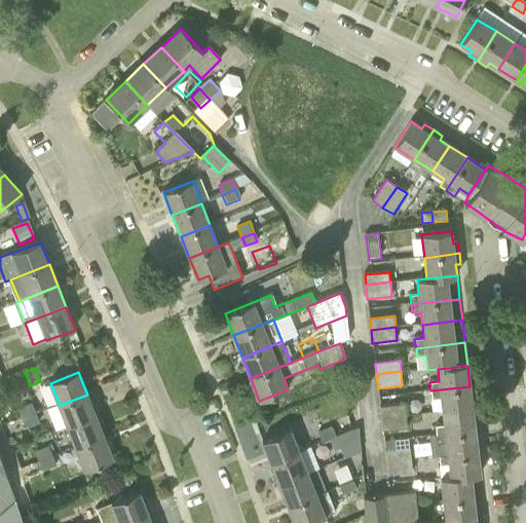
[(9,394),(28,386),(23,374),(5,381),(9,394)]
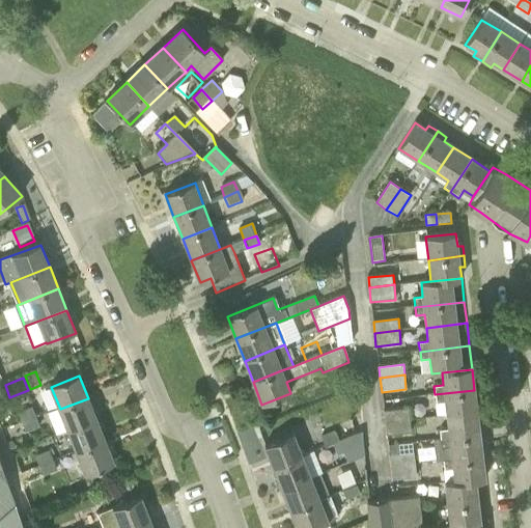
[(474,390),(435,394),(436,404),(445,403),(446,416),(477,413),(474,390)]
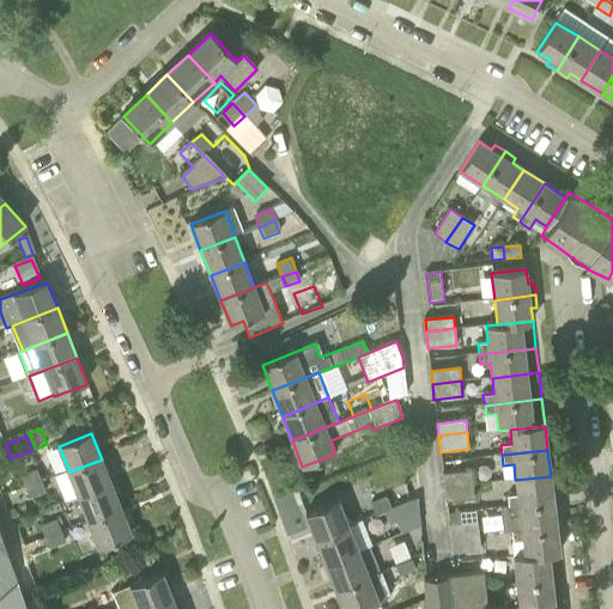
[(102,460),(70,472),(79,497),(111,483),(102,460)]
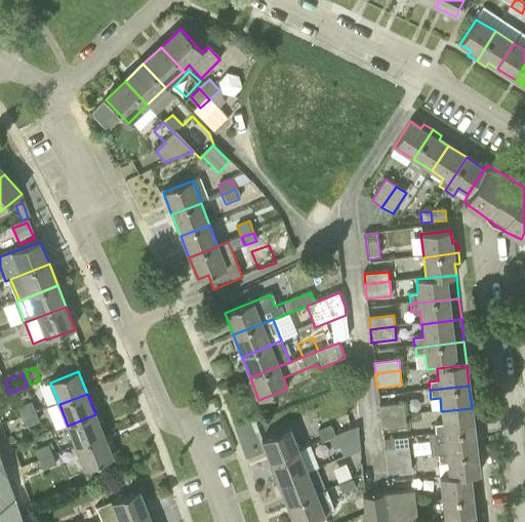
[(22,418),(35,413),(31,403),(17,408),(22,418)]
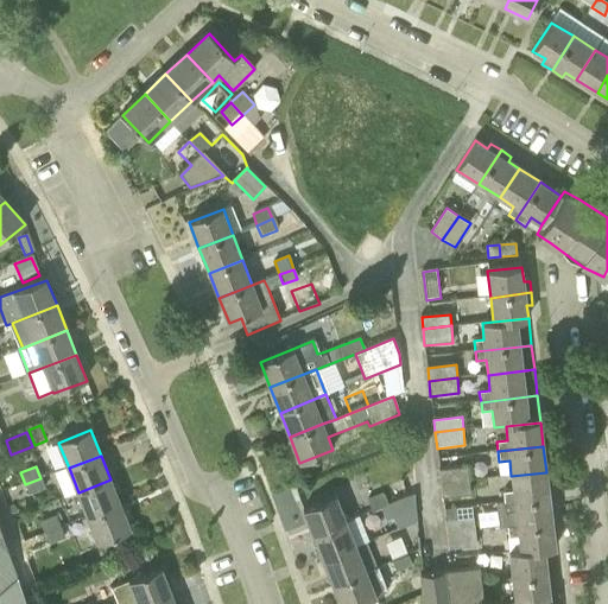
[(439,471),(441,484),(469,481),(468,468),(439,471)]
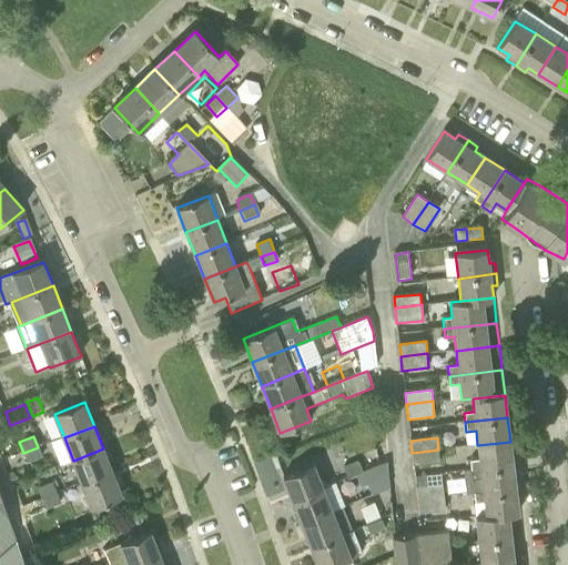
[(510,442),(477,445),(468,446),(469,461),(470,470),(513,465),(510,442)]
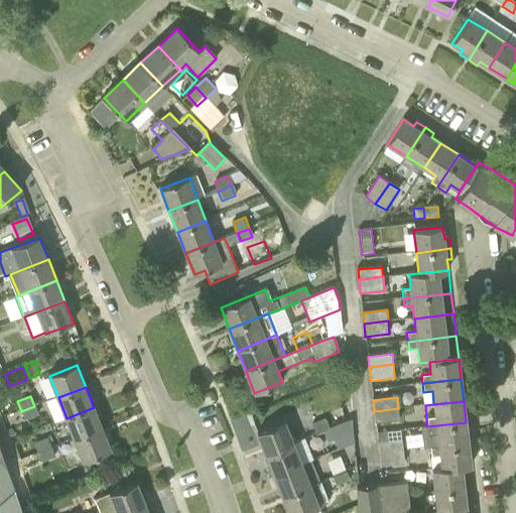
[(38,416),(34,406),(21,411),(24,421),(38,416)]
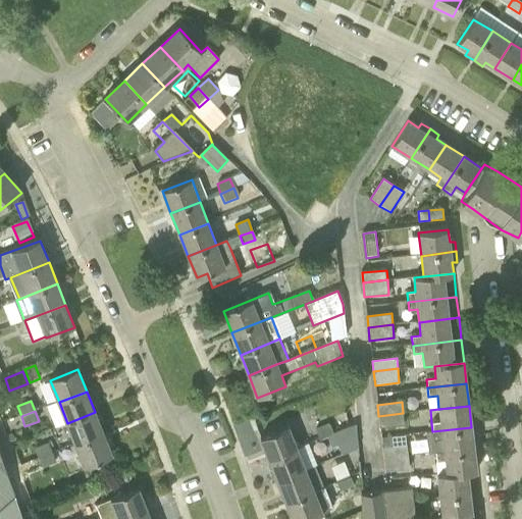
[(95,412),(67,423),(75,445),(103,433),(95,412)]
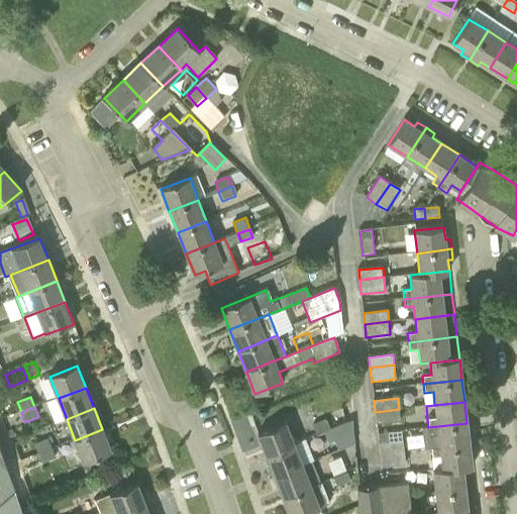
[(399,409),(375,412),(377,425),(400,422),(399,409)]
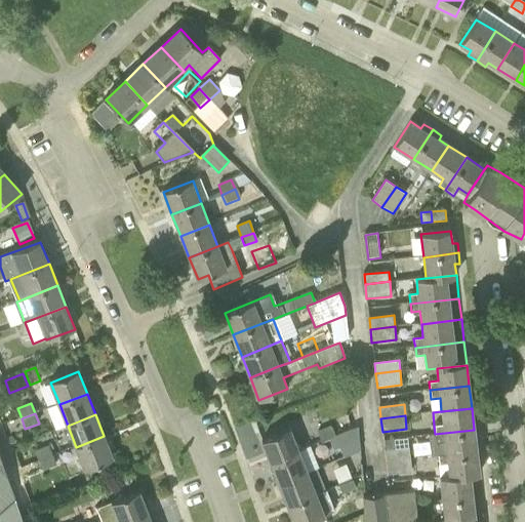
[(321,442),(334,437),(330,427),(317,432),(321,442)]
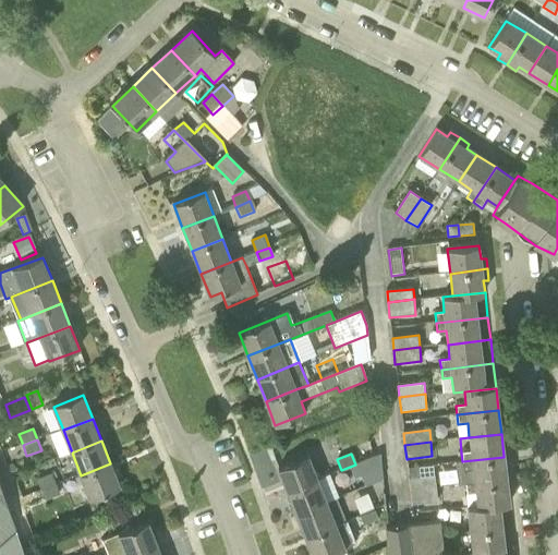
[(376,456),(355,465),(361,478),(364,487),(381,481),(379,455),(376,456)]
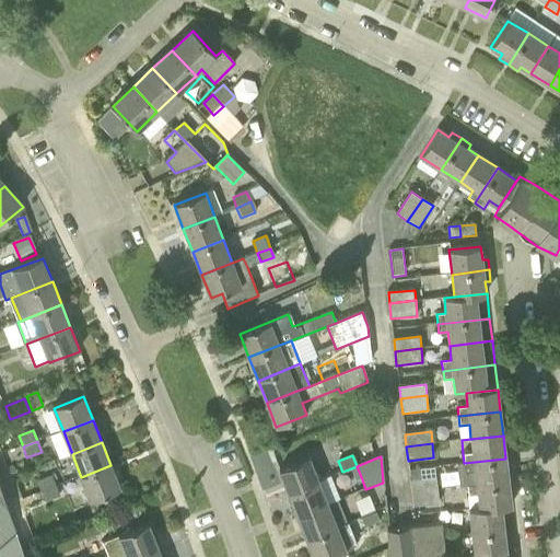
[(279,471),(288,495),(318,483),(308,459),(279,471)]
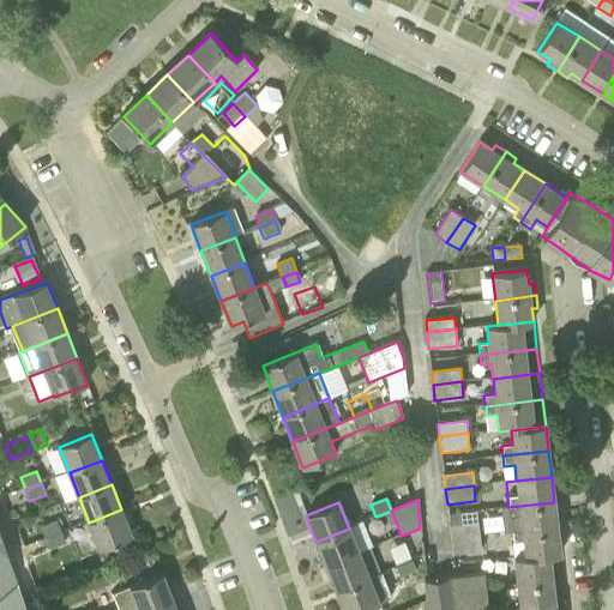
[(554,502),(509,507),(501,508),(504,532),(512,531),(558,526),(554,502)]
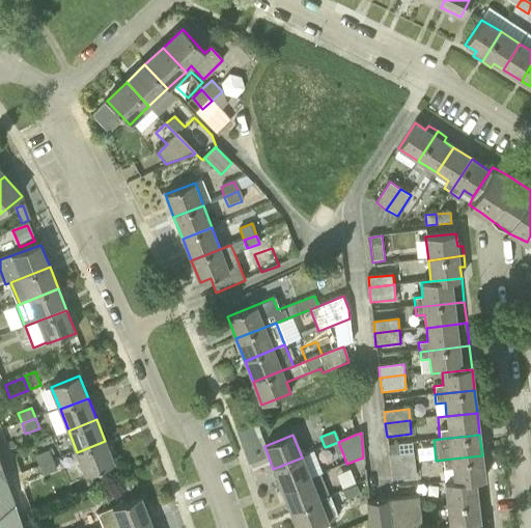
[(105,441),(77,452),(86,475),(114,464),(105,441)]
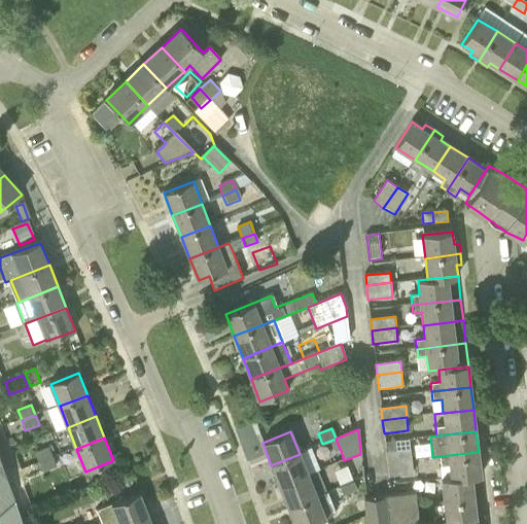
[(38,463),(54,457),(49,448),(35,453),(38,463)]
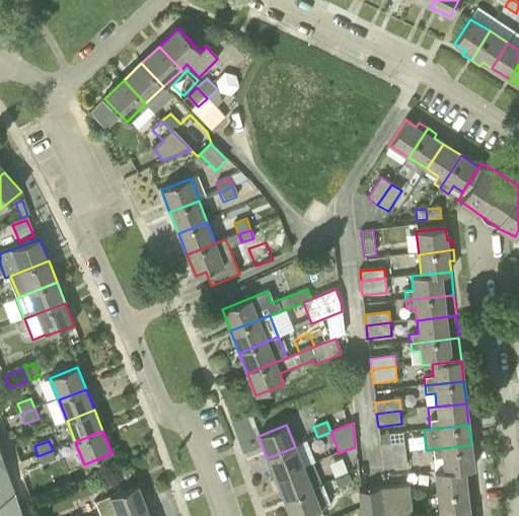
[(380,446),(381,456),(405,453),(404,443),(380,446)]
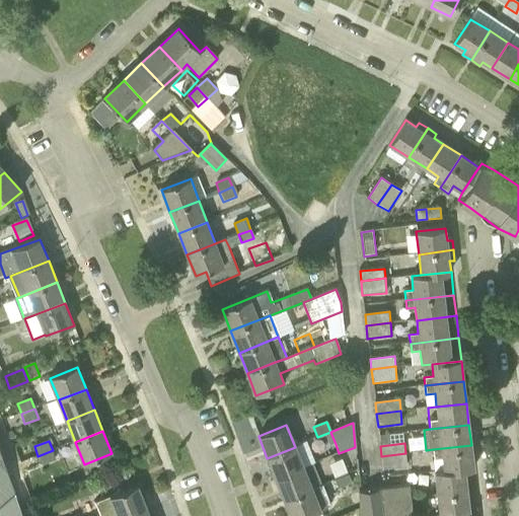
[(444,473),(464,471),(473,469),(471,445),(433,449),(434,459),(443,458),(444,471),(444,473)]
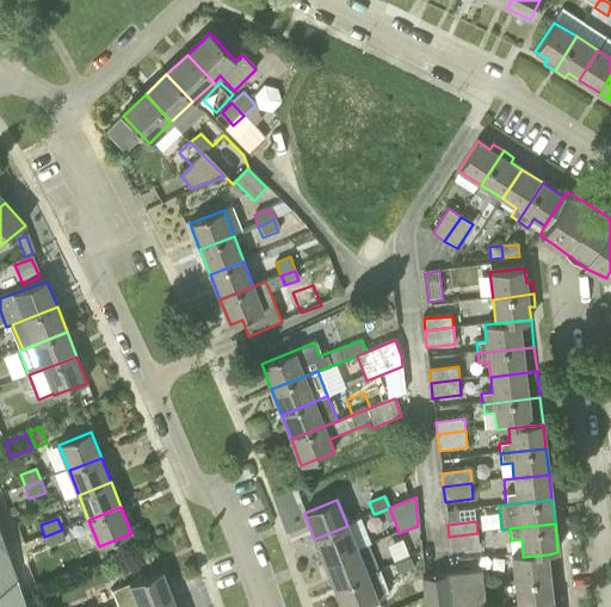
[(347,526),(314,539),(325,563),(357,550),(357,549),(347,526)]
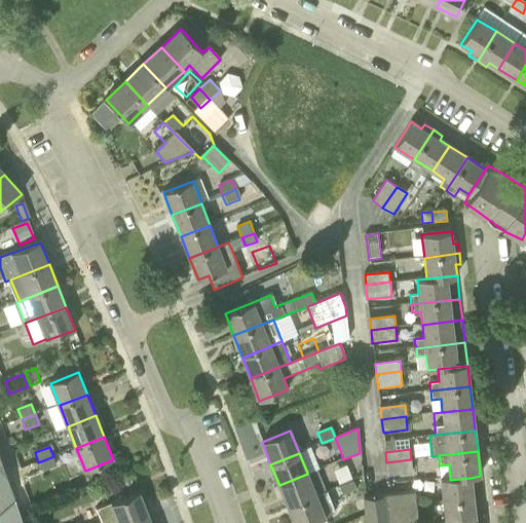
[(58,468),(53,456),(38,462),(41,473),(58,468)]
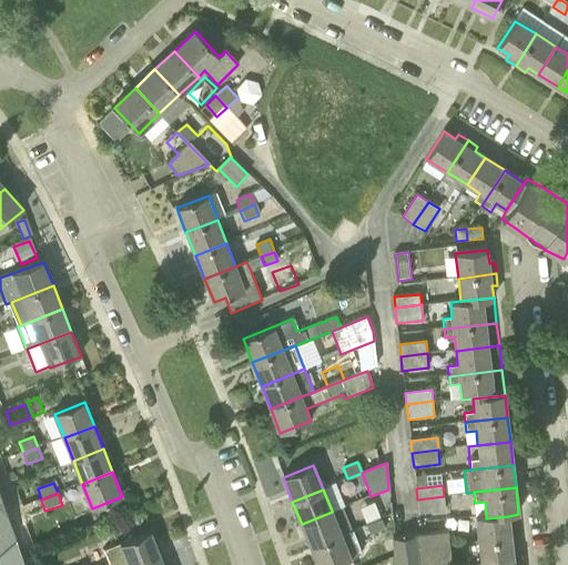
[(0,557),(18,543),(0,494),(0,557)]
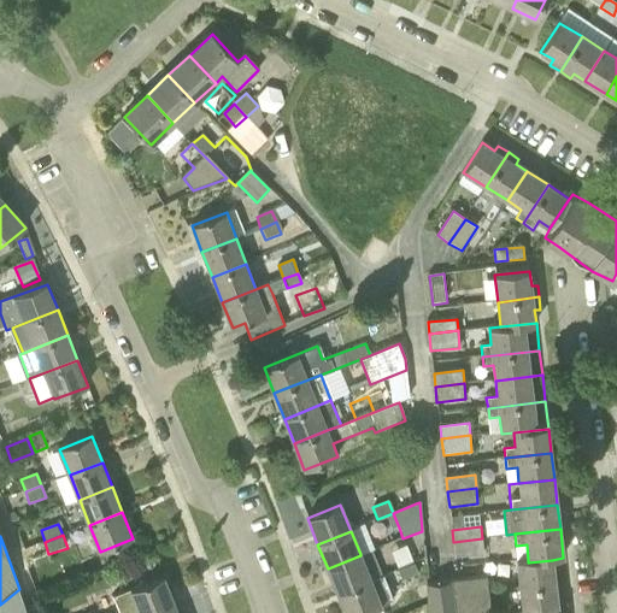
[(482,538),(453,542),(456,558),(485,554),(482,538)]
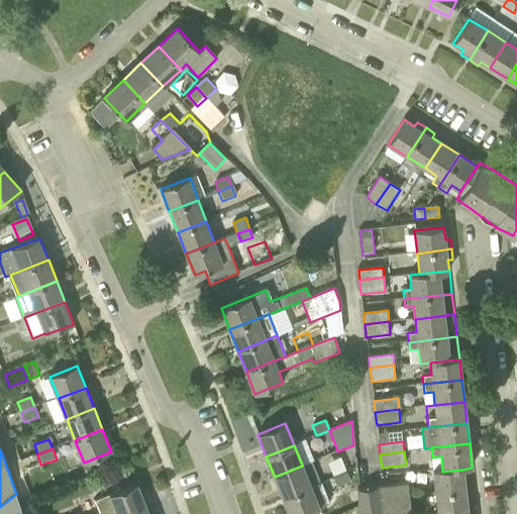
[(302,466),(275,477),(283,498),(318,484),(309,461),(302,465),(302,466)]
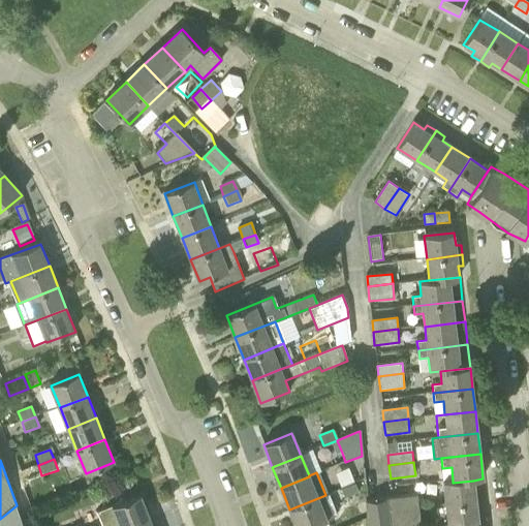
[(474,491),(473,481),(453,483),(453,481),(443,482),(446,504),(480,500),(479,490),(474,491)]
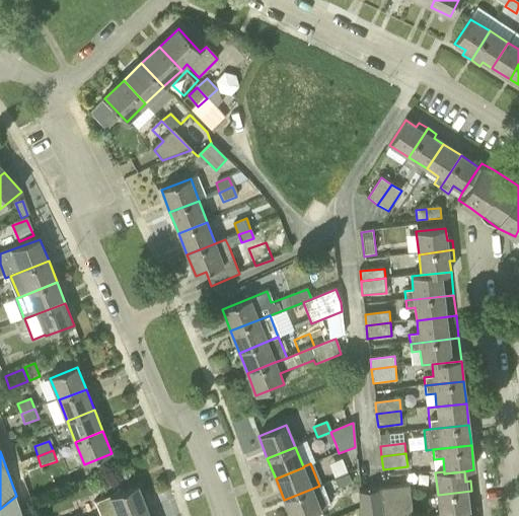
[(352,484),(348,474),(335,480),(339,490),(352,484)]
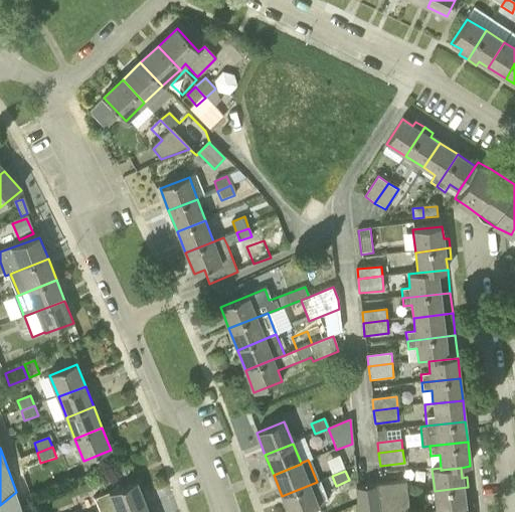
[(109,493),(94,499),(98,511),(126,511),(145,504),(137,482),(109,493)]
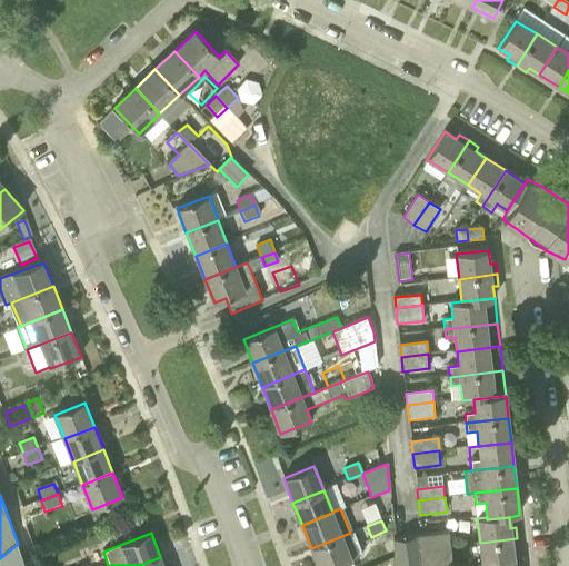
[(350,533),(311,548),(318,565),(338,565),(360,557),(350,533)]
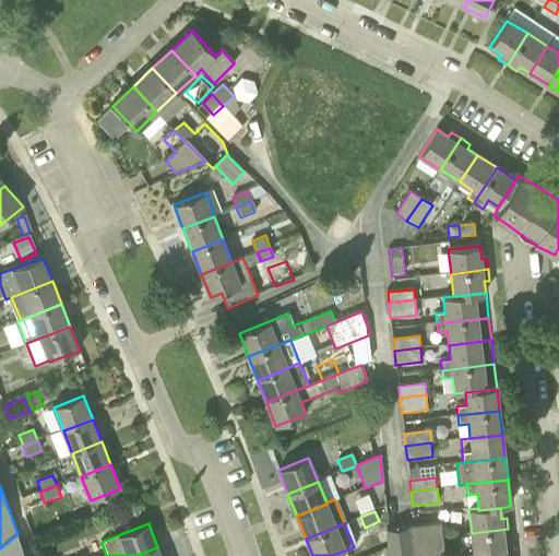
[(408,528),(409,541),(442,536),(441,523),(408,528)]
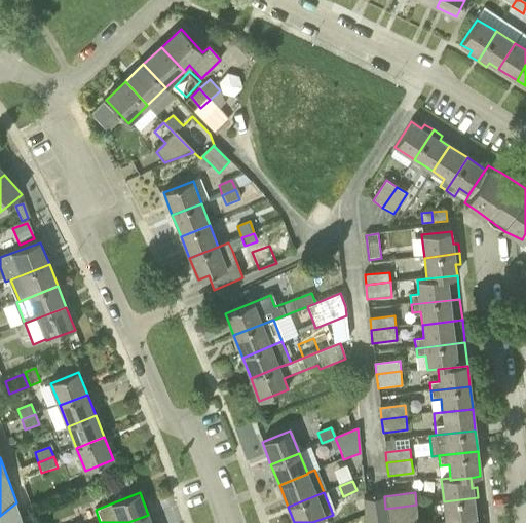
[(366,515),(366,522),(386,522),(385,509),(384,496),(364,498),(366,515)]
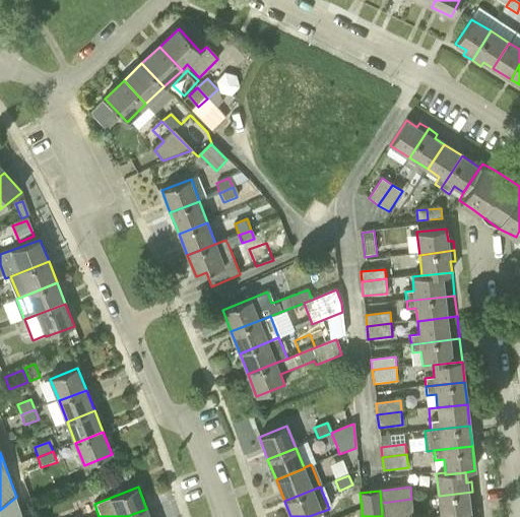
[(472,492),(439,496),(441,516),(460,516),(470,515),(469,503),(474,502),(472,492)]
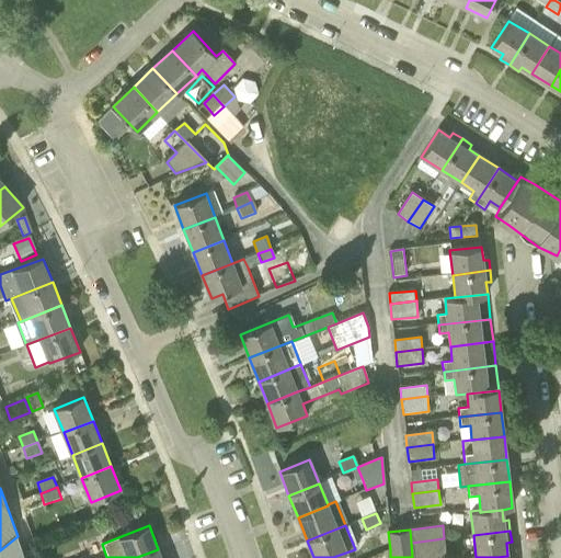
[(24,557),(18,536),(0,550),(0,557),(24,557)]
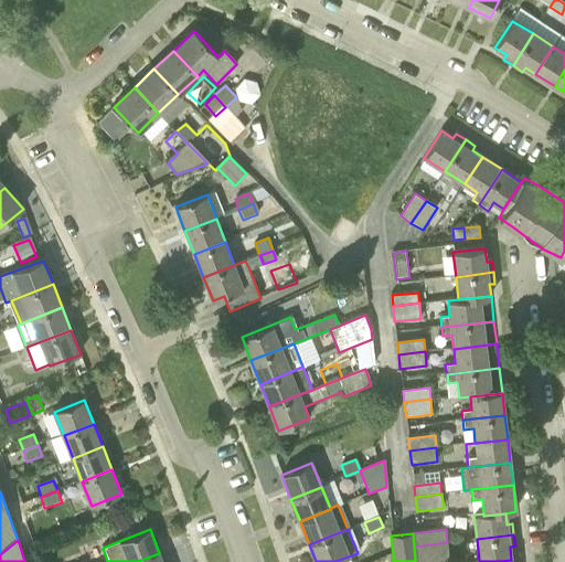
[(414,547),(415,561),(449,561),(447,542),(414,547)]
